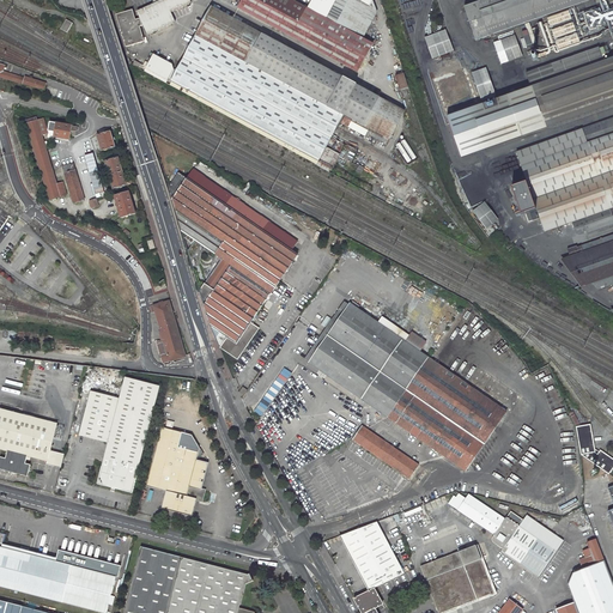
[(116,13),(127,48),(145,42),(146,42),(141,25),(144,25),(143,22),(144,22),(149,34),(176,22),(173,12),(193,2),(192,0),(162,0),(139,11),(141,17),(137,18),(133,8),(116,13)]
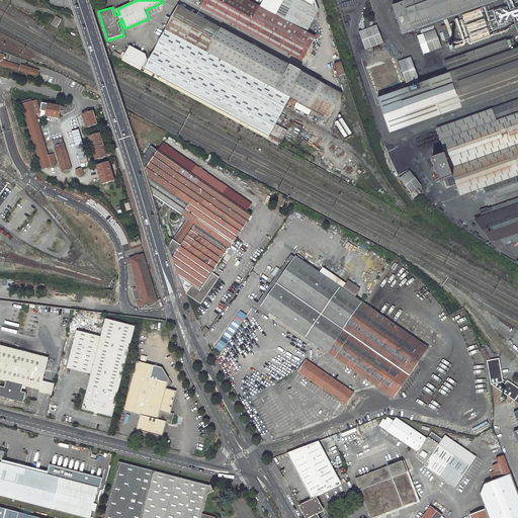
[(267,1),(265,0),(208,0),(204,9),(304,63),(317,39),(318,37),(312,33),(311,36),(309,35),(279,19),(262,10),(267,1)]
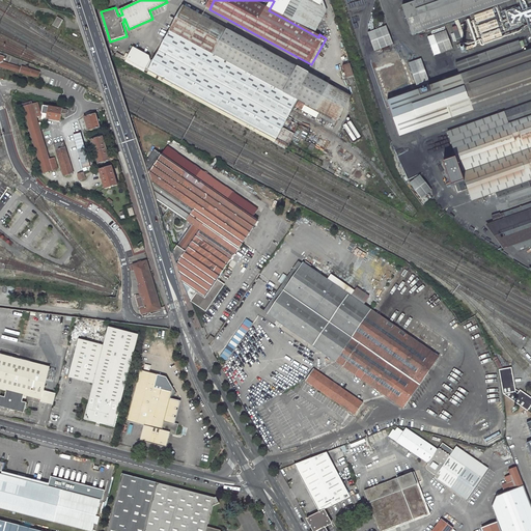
[(292,7),(296,0),(306,0),(323,9),(326,4),(323,0),(272,0),(274,1),(269,10),(286,20),(292,7)]
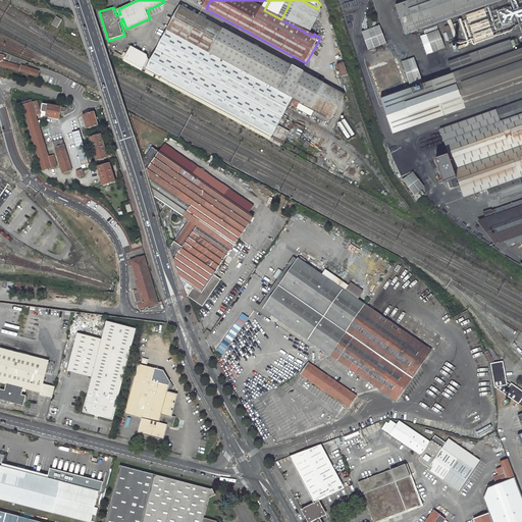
[(317,9),(301,0),(291,0),(288,7),(318,24),(319,21),(324,12),(317,9)]
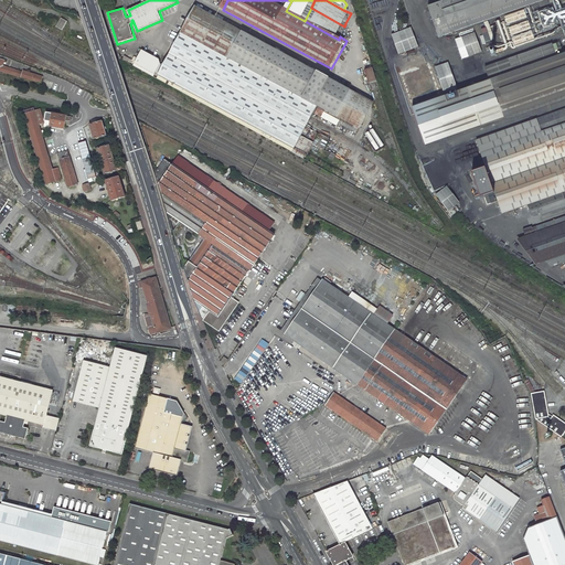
[(446,0),(428,7),(438,35),(541,0),(446,0)]
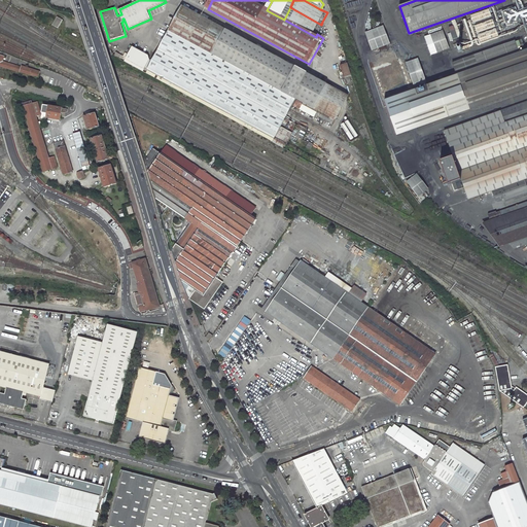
[(170,29),(223,59),(304,102),(300,109),(313,116),(317,109),(318,110),(316,114),(321,116),(323,113),(332,118),(339,107),(322,94),(326,88),(322,82),(183,5),(170,29)]
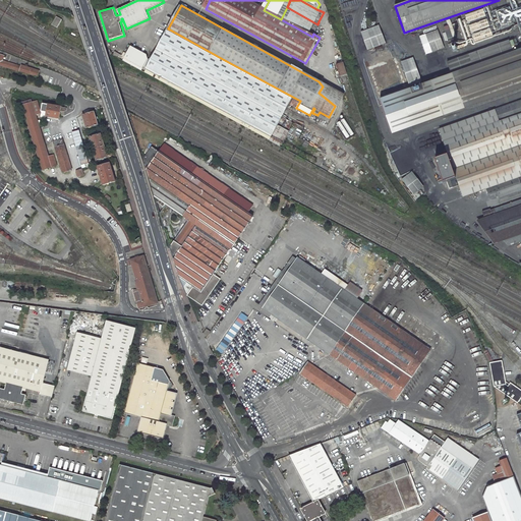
[(310,36),(317,24),(287,7),(281,19),(310,36)]
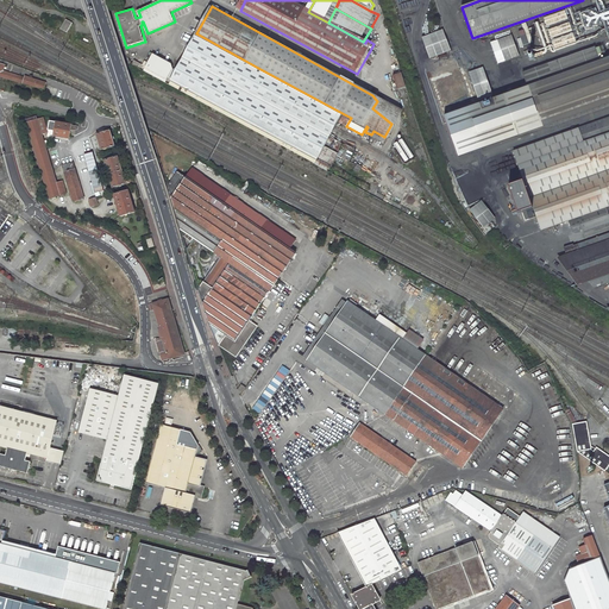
[(66,19),(60,29),(66,32),(71,23),(66,19)]
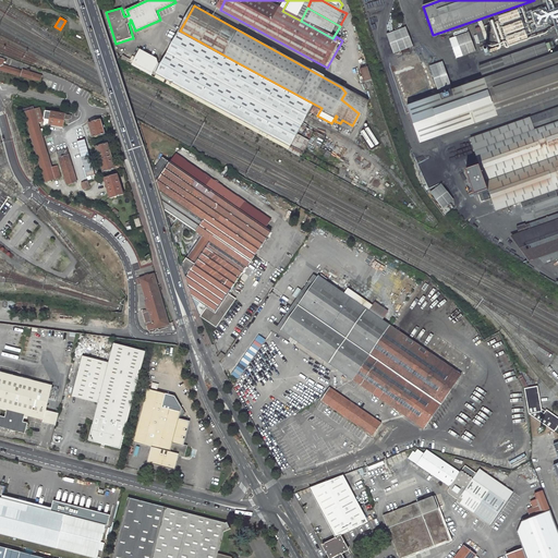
[(298,134),(313,106),(180,33),(155,77),(289,150),(291,146),(298,134)]
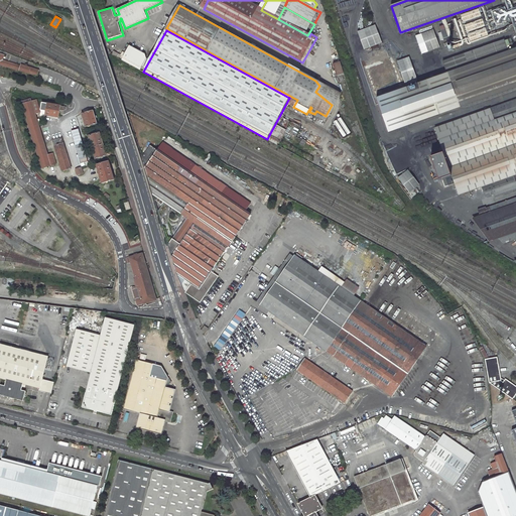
[(503,39),(464,53),(442,60),(446,72),(426,79),(438,114),(515,87),(515,47),(507,50),(503,39)]
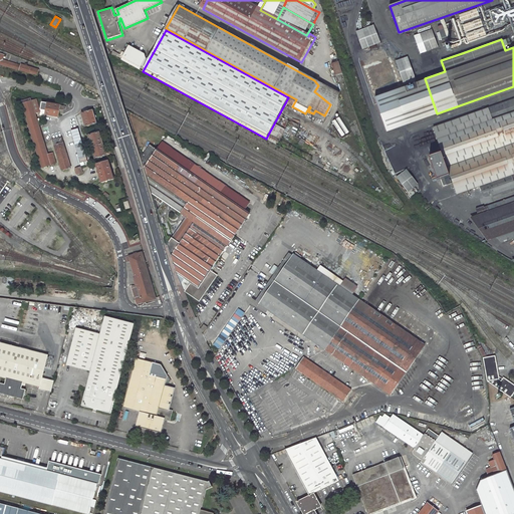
[(146,54),(129,45),(125,50),(124,50),(123,52),(122,51),(120,54),(113,50),(111,54),(141,70),(147,58),(146,54)]
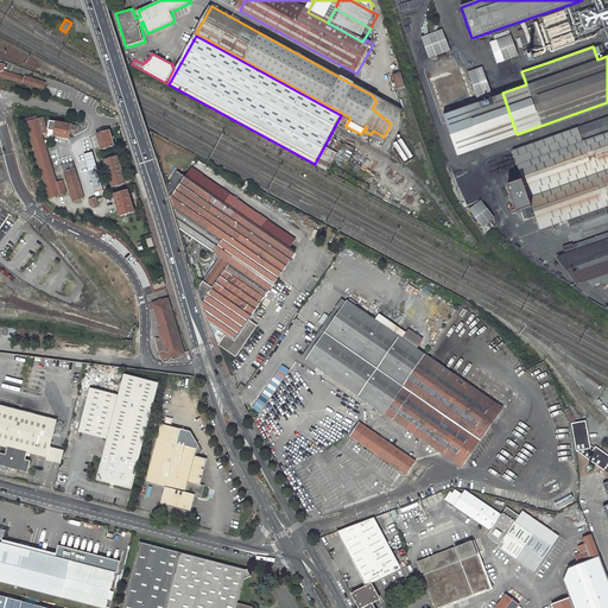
[(0,80),(45,93),(46,86),(26,80),(25,82),(2,76),(5,70),(0,68),(0,80)]
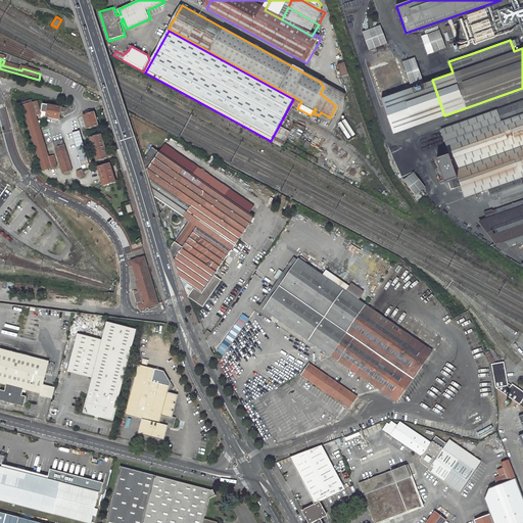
[(320,93),(336,106),(343,94),(320,82),(324,87),(320,93)]
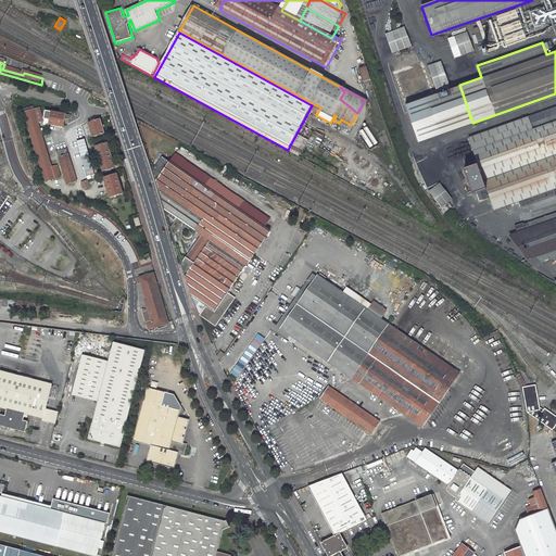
[(25,110),(46,181),(55,178),(61,177),(58,165),(52,167),(38,122),(43,119),(40,108),(35,110),(34,106),(25,110)]
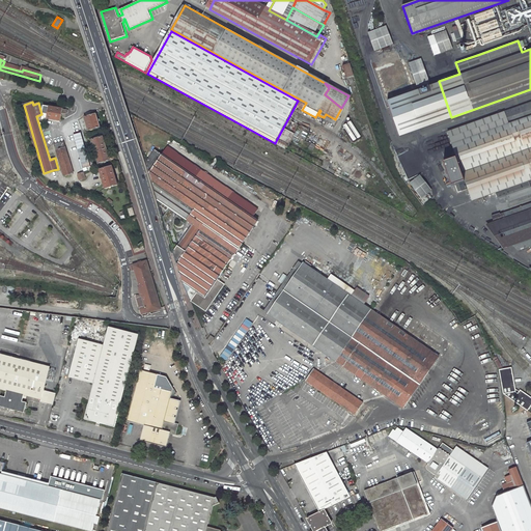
[(496,192),(530,179),(530,102),(448,132),(471,200),(496,192)]
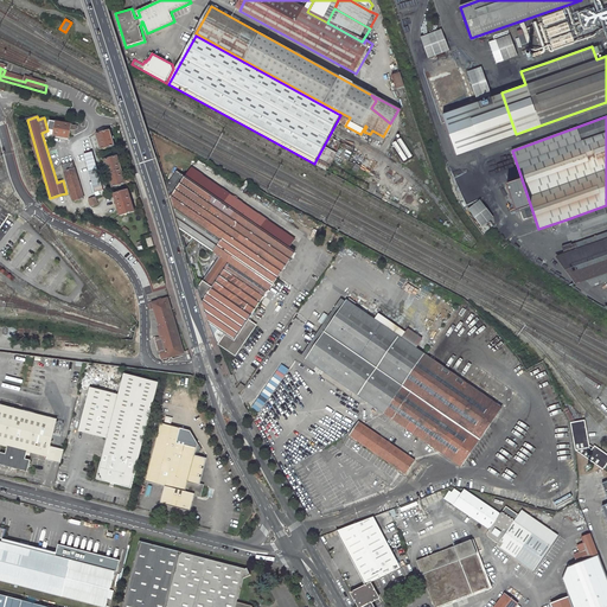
[(55,135),(70,138),(70,134),(76,134),(77,126),(50,121),(49,129),(55,131),(55,135)]
